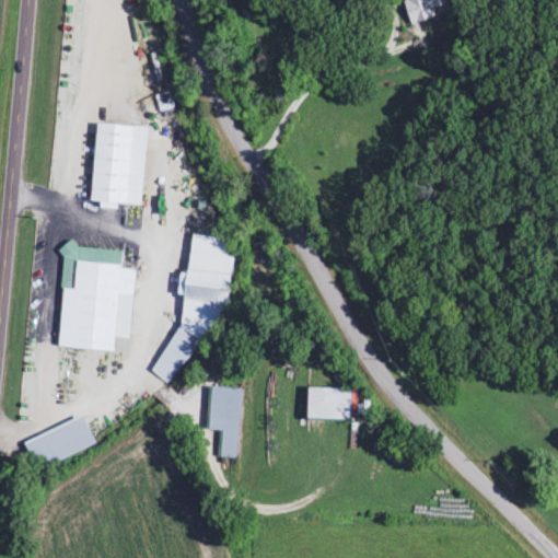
[(404,0),(408,22),(434,18),(431,0),(404,0)]
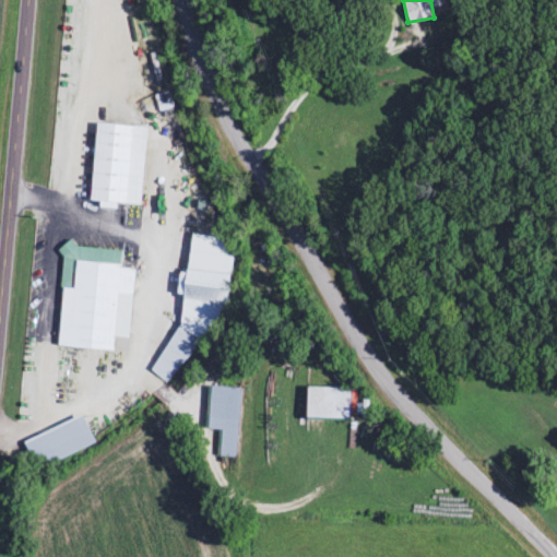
[(146,127),(95,122),(90,201),(141,204),(146,127)]
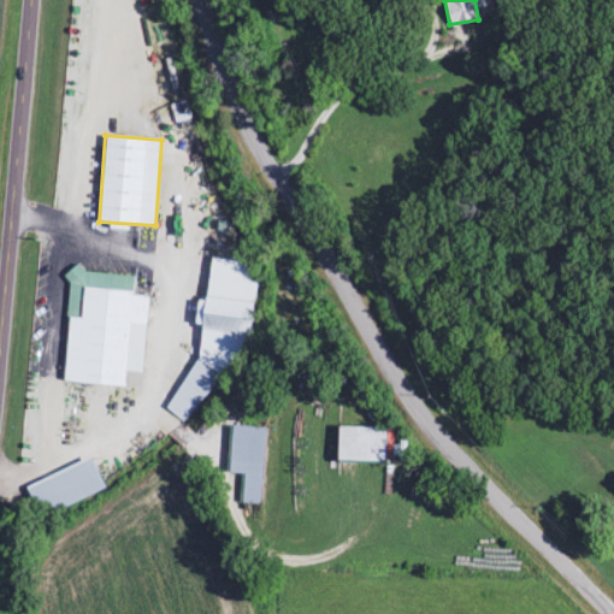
[(199,356),(169,403),(167,409),(190,424),(253,329),(258,282),(251,281),(253,260),(210,255),(199,356)]
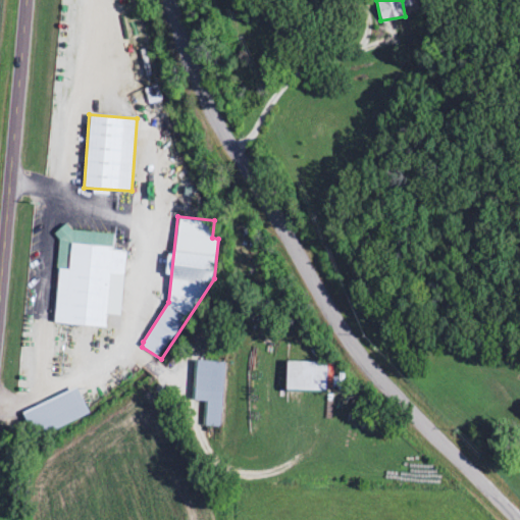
[(120,315),(125,250),(113,249),(114,232),(60,228),(53,323),(106,327),(107,314),(120,315)]
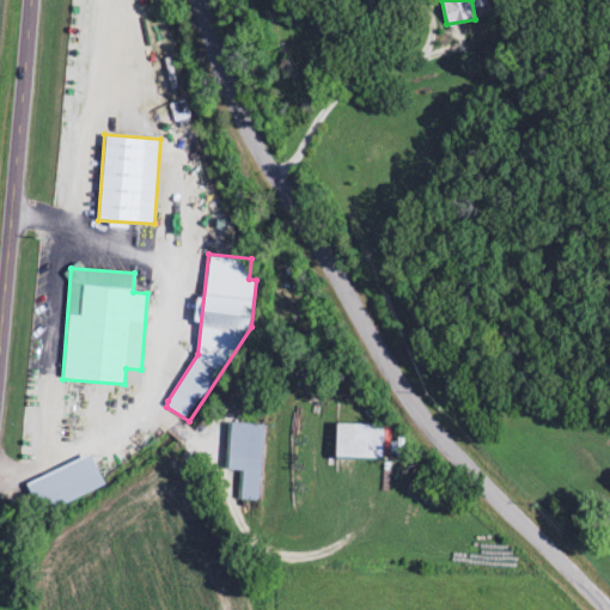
[(104,486),(90,455),(26,483),(41,514),(104,486)]
